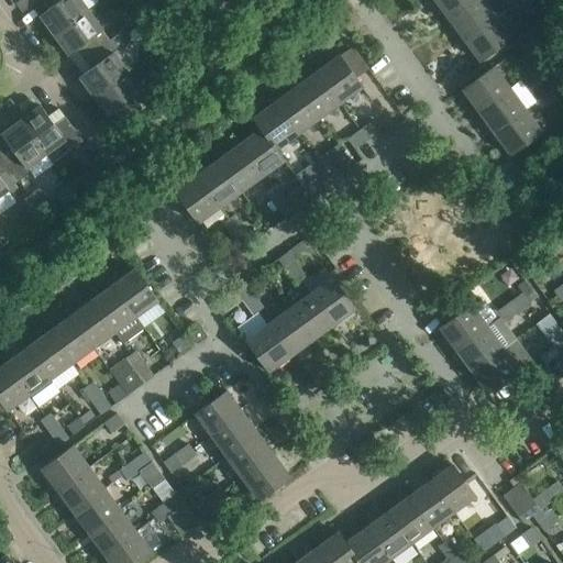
[(54,35),(88,10),(80,0),(44,0),(41,3),(46,10),(40,15),(54,35)]
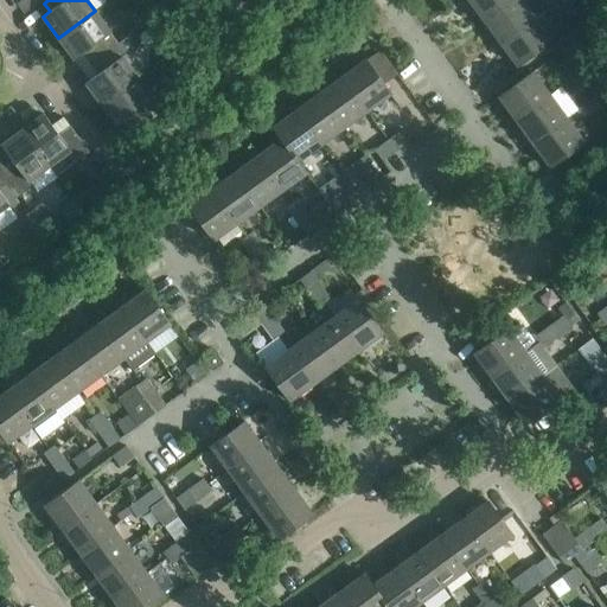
[(468,0),(483,19),(508,0),(468,0)]
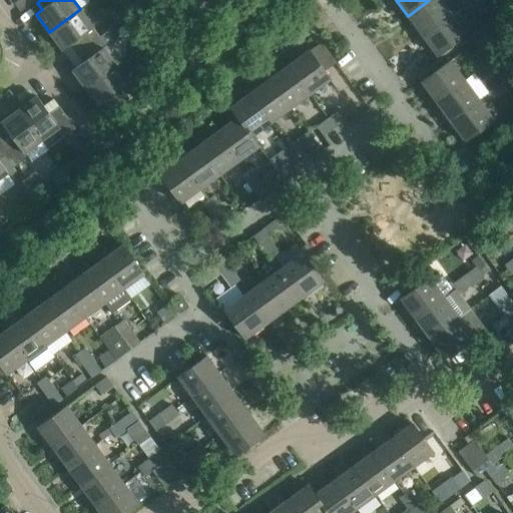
[(422,35),(451,14),(440,0),(429,0),(408,16),(422,35)]
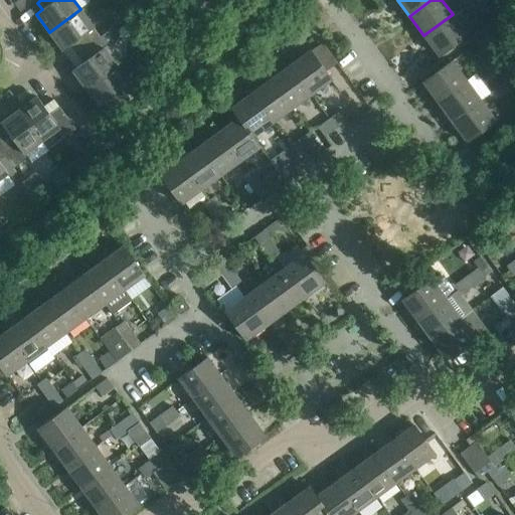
[(466,12),(477,3),(474,0),(462,0),(459,2),(466,12)]
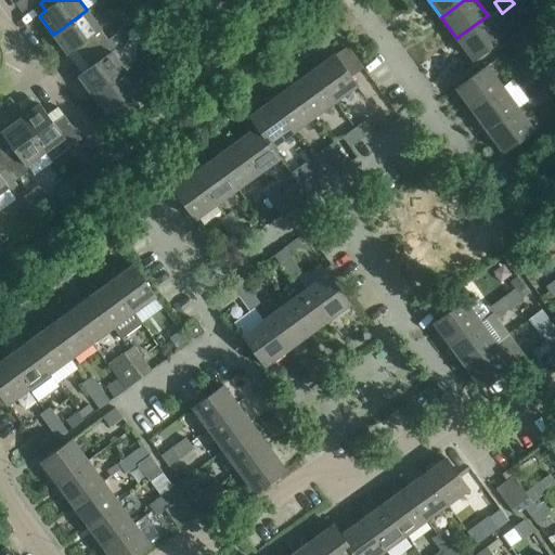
[(128,25),(138,17),(129,7),(119,13),(128,25)]
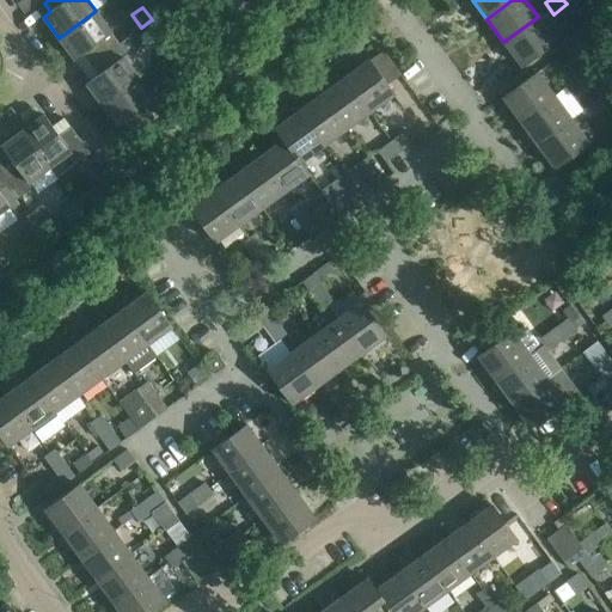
[(90,65),(120,43),(96,11),(59,38),(74,60),(83,54),(90,65)]
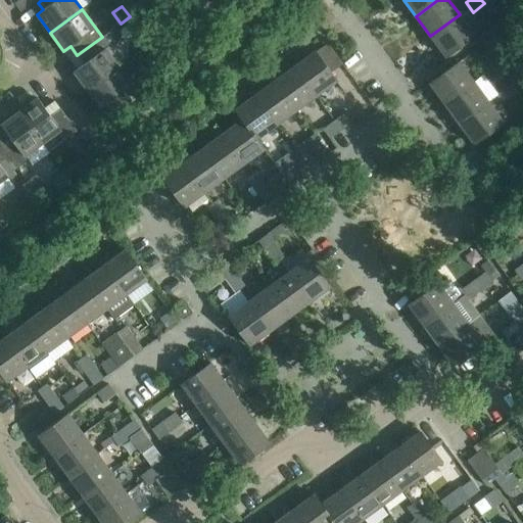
[(141,27),(145,34),(152,28),(141,11),(129,20),(136,31),(141,27)]
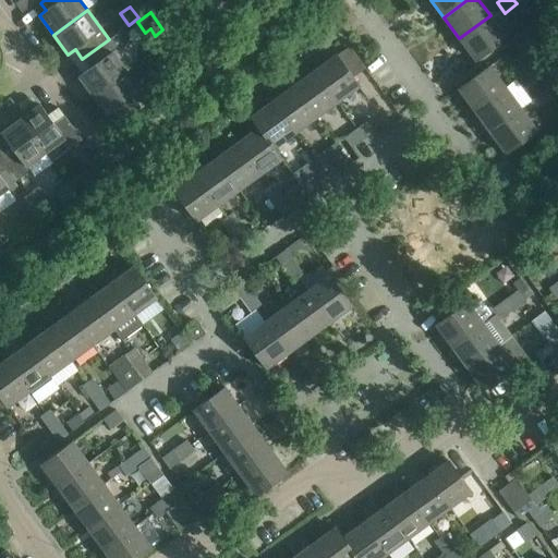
[(459,38),(475,60),(506,37),(490,15),(459,38)]
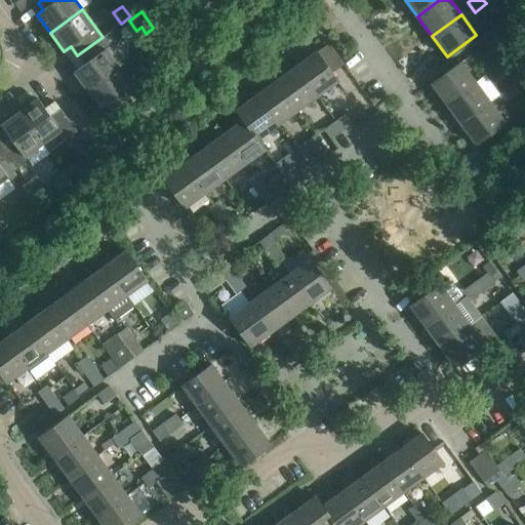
[(521,47),(507,28),(495,37),(509,55),(521,47)]
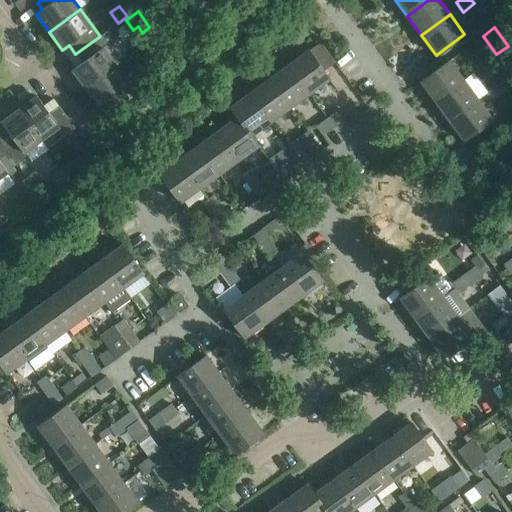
[(100,36),(75,54),(82,63),(72,70),(85,88),(116,66),(119,63),(100,36)]
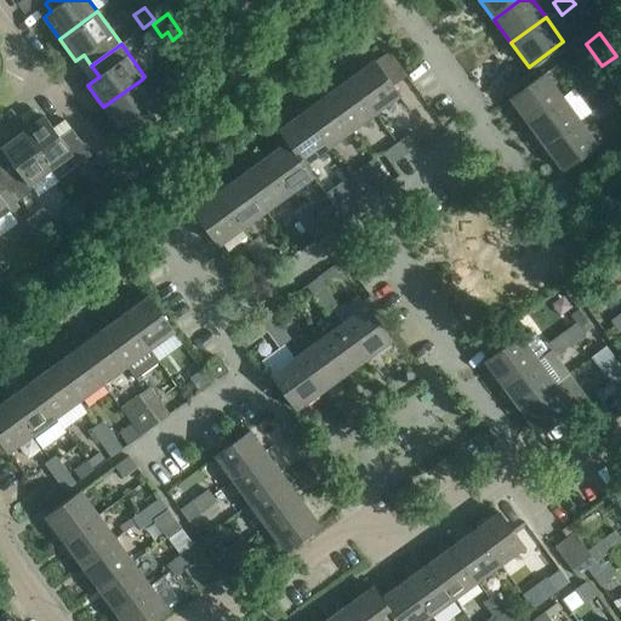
[(406,75),(388,51),(375,62),(374,61),(351,78),(375,113),(399,96),(392,86),(406,75)]
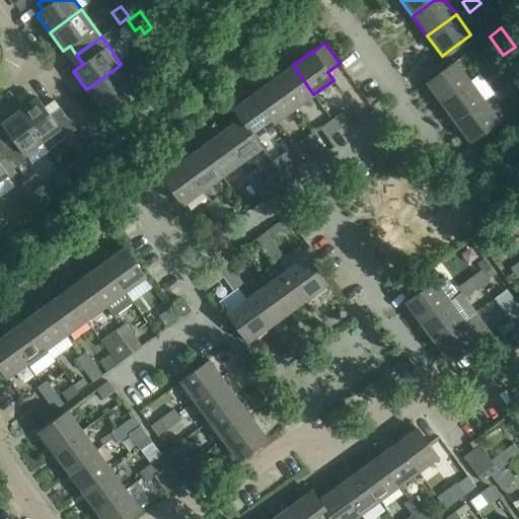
[(143,51),(160,75),(169,68),(151,44),(143,51)]
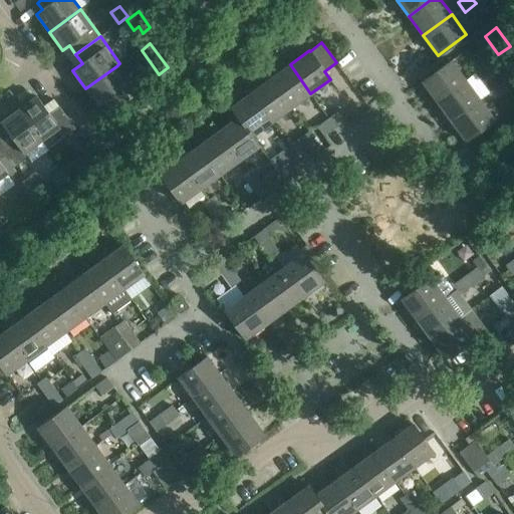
[(189,56),(183,51),(170,57),(179,67),(192,58),(189,56)]
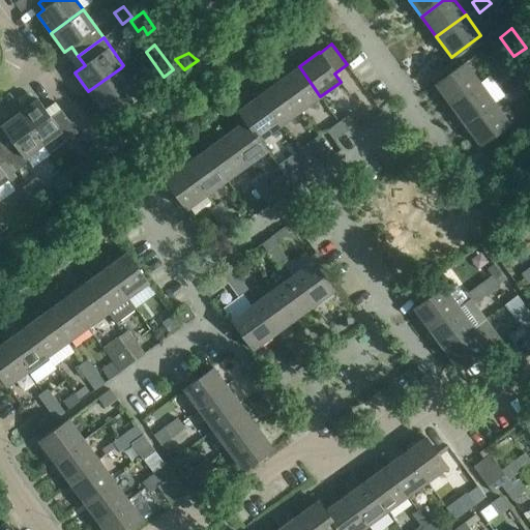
[(450,105),(479,83),(465,62),(435,84),(450,105)]
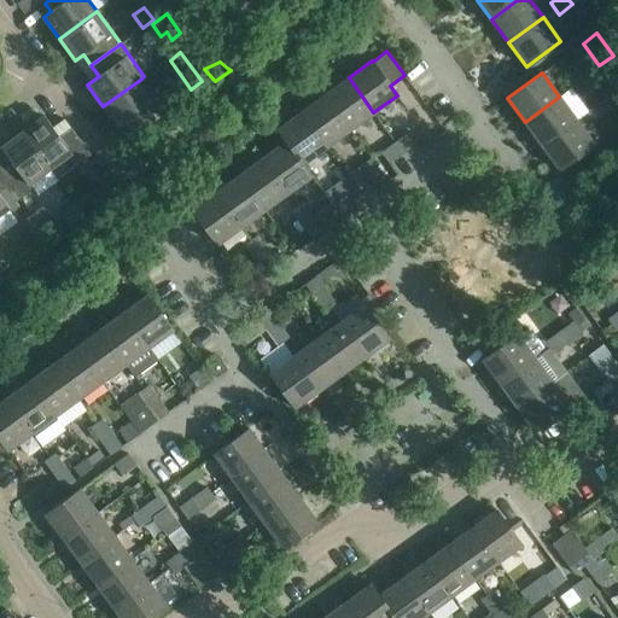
[(349,77),(325,95),(350,129),(373,112),(349,77)]
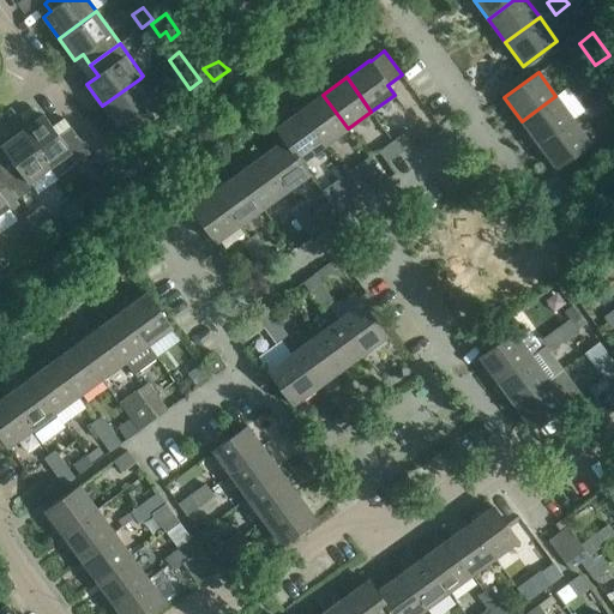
[(139,79),(102,106),(118,127),(126,121),(134,133),(169,108),(155,89),(149,92),(139,79)]
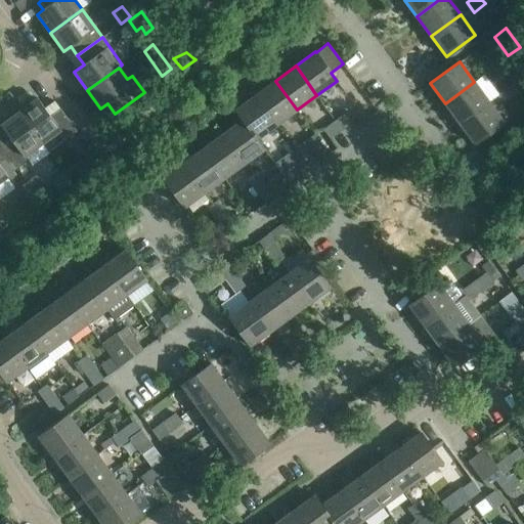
[(516,90),(523,83),(523,77),(520,72),(509,80),(516,90)]
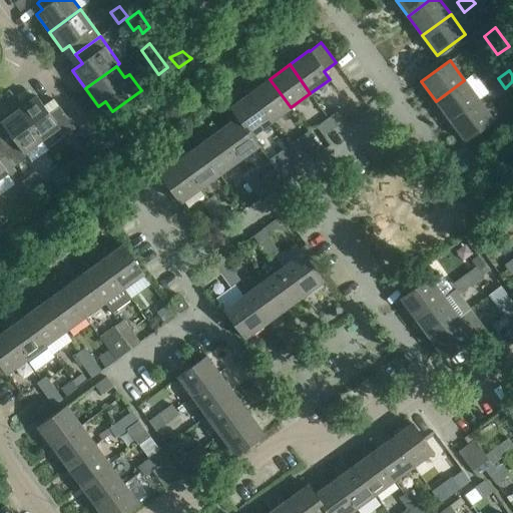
[(291,107),(270,79),(249,93),(271,121),(291,107)]
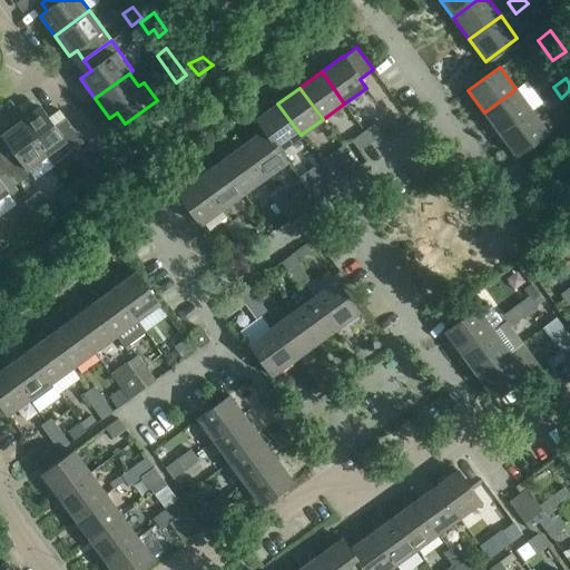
[(500,135),(532,111),(516,89),(484,112),(500,135)]
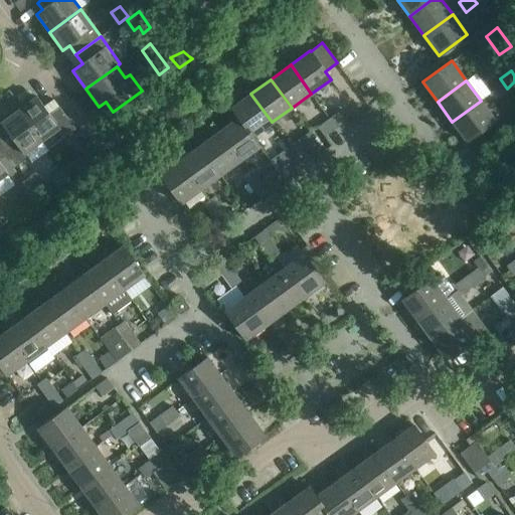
[(231,108),(238,118),(260,147),(261,146),(253,136),(272,122),(250,94),(231,108)]
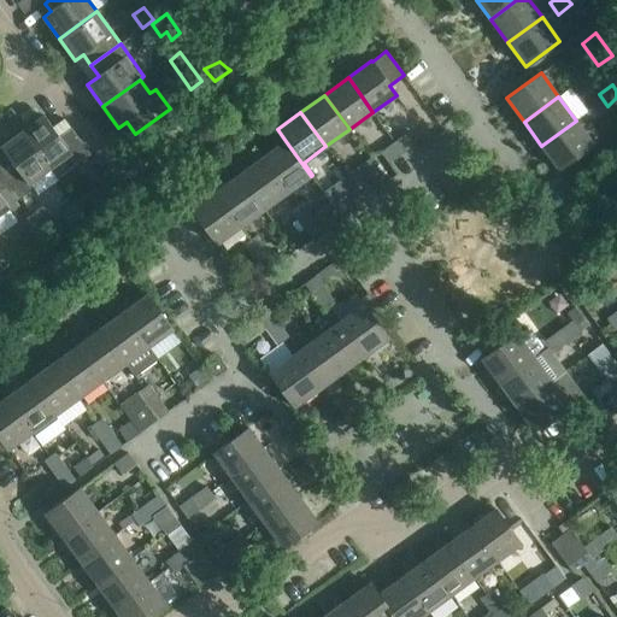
[(53,128),(43,116),(23,131),(51,168),(58,177),(90,154),(65,119),(53,128)]
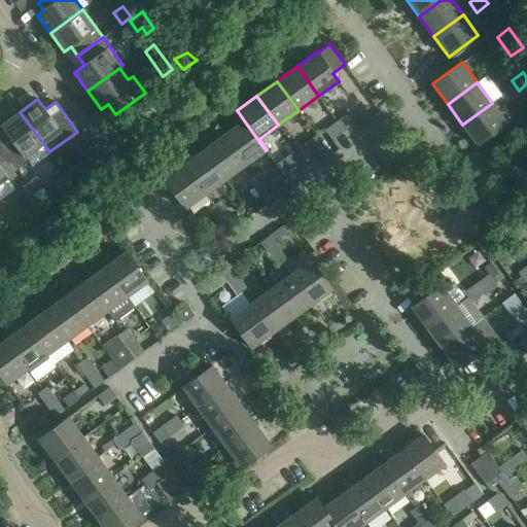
[(477,144),(506,123),(492,103),(462,125),(477,144)]
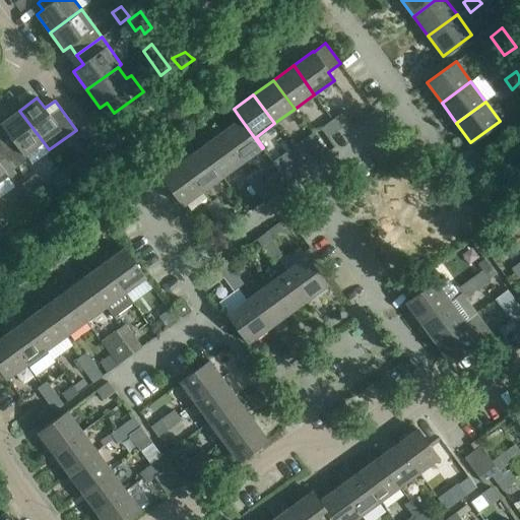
[(1,124),(13,141),(3,149),(16,168),(27,159),(23,155),(43,141),(19,111),(10,117),(9,115),(7,115),(1,120),(0,121),(2,123),(1,124)]
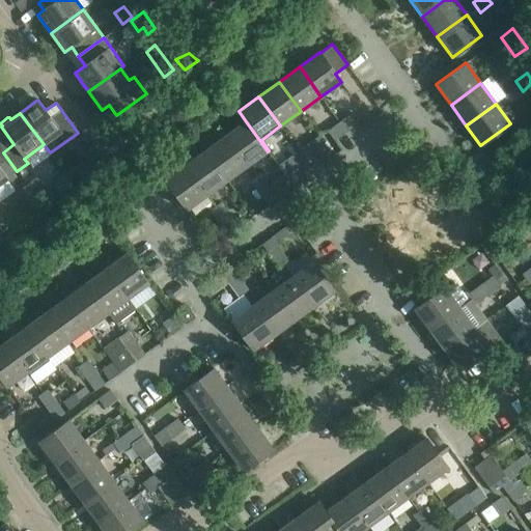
[(346,132),(358,123),(351,113),(339,121),(346,132)]
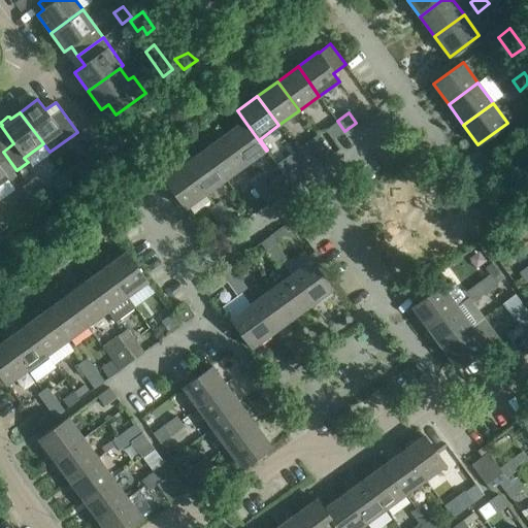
[(266,151),(244,121),(225,135),(245,164),(266,151)]
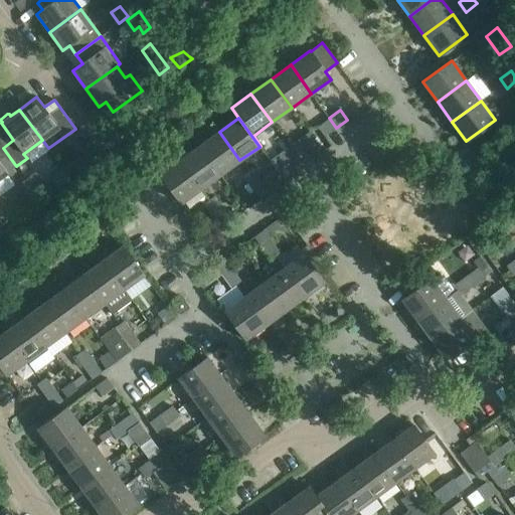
[(336,128),(329,118),(318,127),(324,136),(336,128)]
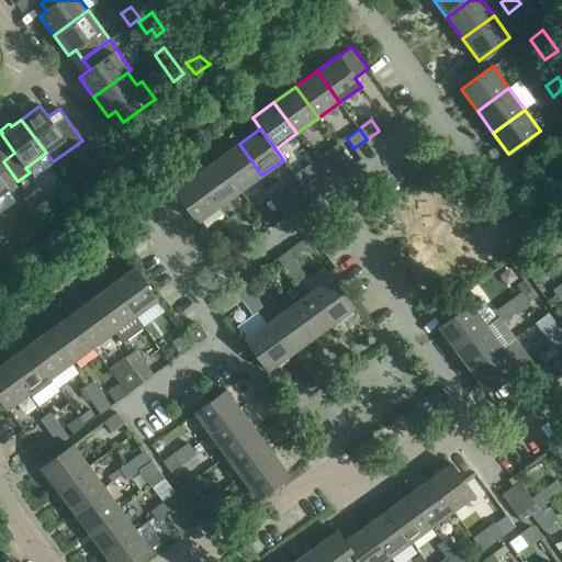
[(240,191),(261,175),(239,144),(217,159),(240,191)]
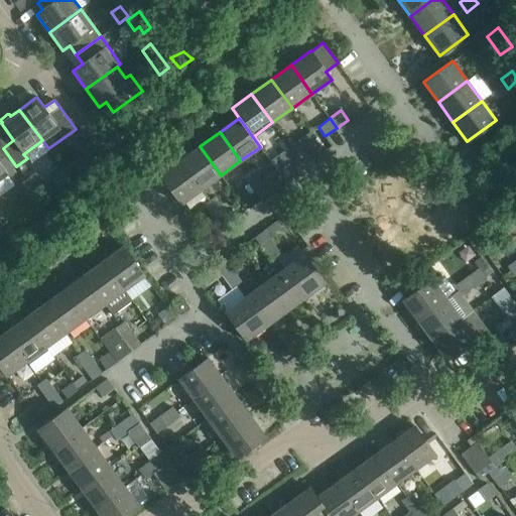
[(85,142),(79,133),(68,141),(74,150),(85,142)]
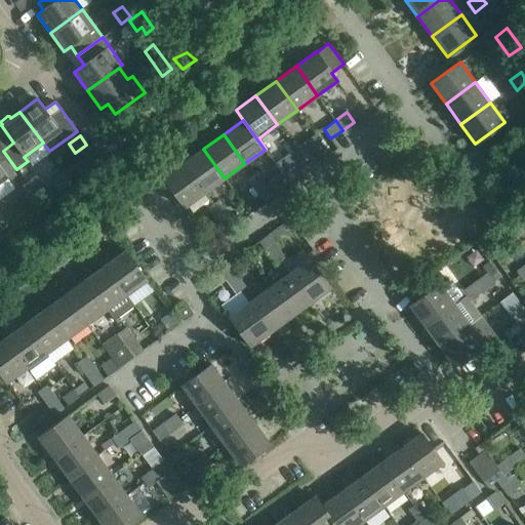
[(303,159),(314,151),(308,142),(295,150),(303,159)]
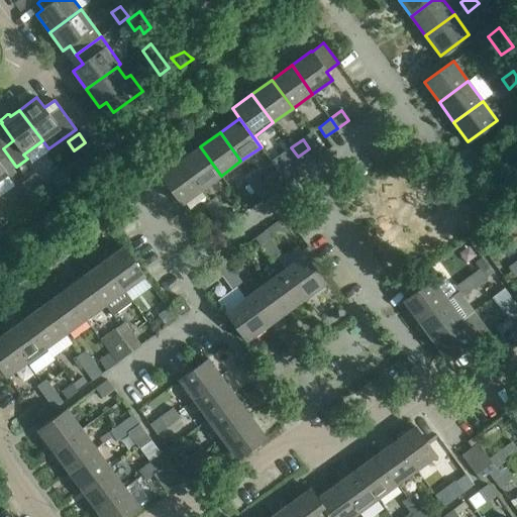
[(221,176),(200,146),(180,161),(201,190),(221,176)]
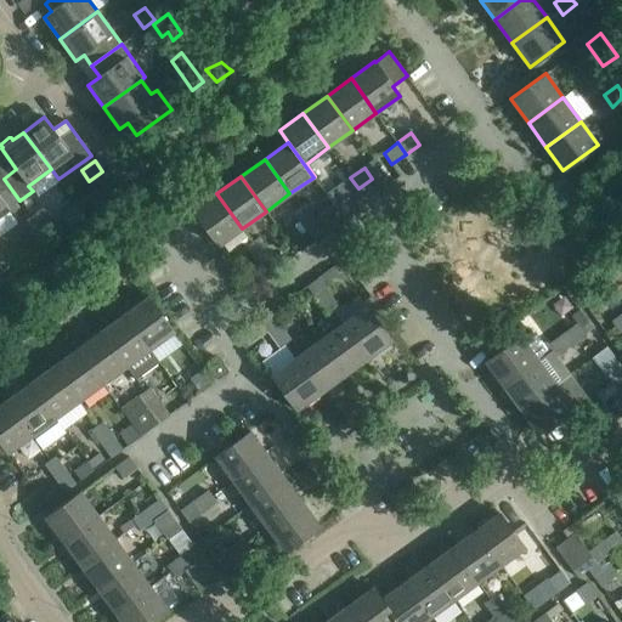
[(358,188),(350,177),(337,187),(345,199),(358,188)]
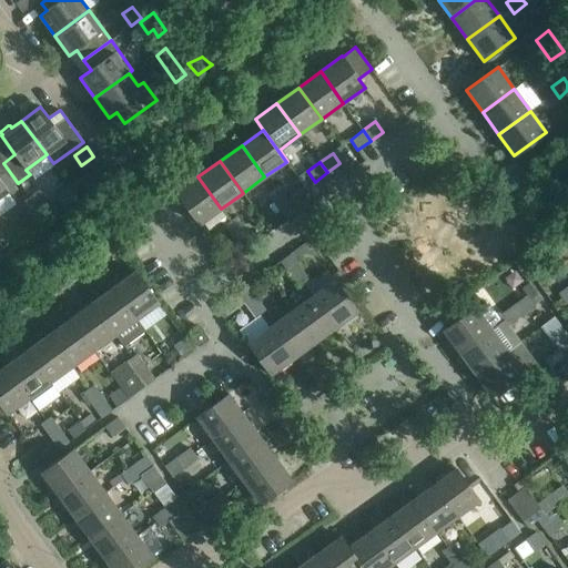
[(0,196),(8,192),(10,194),(17,190),(3,171),(0,173),(0,196)]
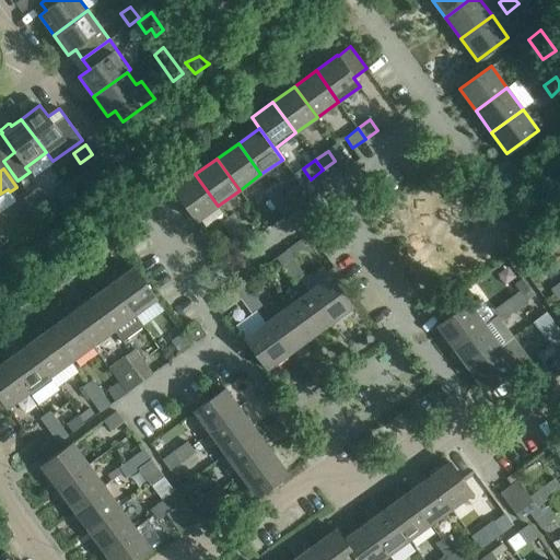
[(197,221),(218,206),(195,174),(174,189),(197,221)]
